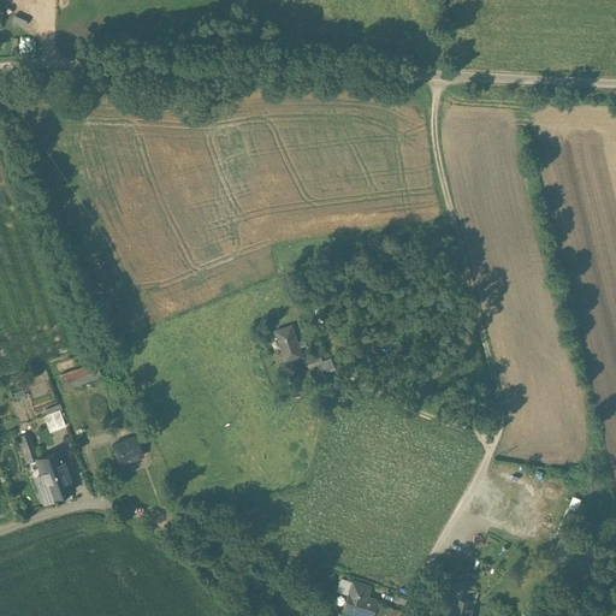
[(291,325),(274,331),(284,359),(300,354),(291,325)]
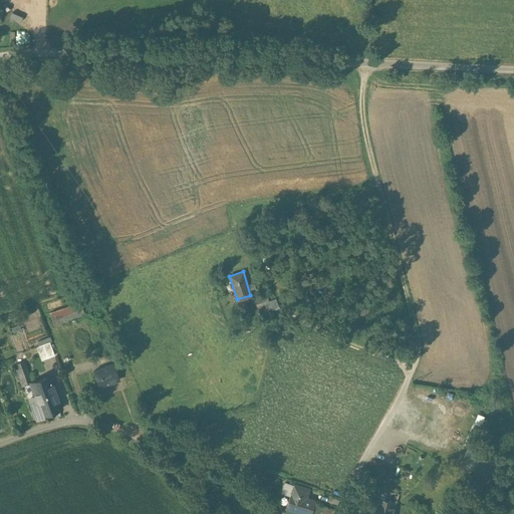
[(266,290),(252,294),(256,308),(270,303),(266,290)]
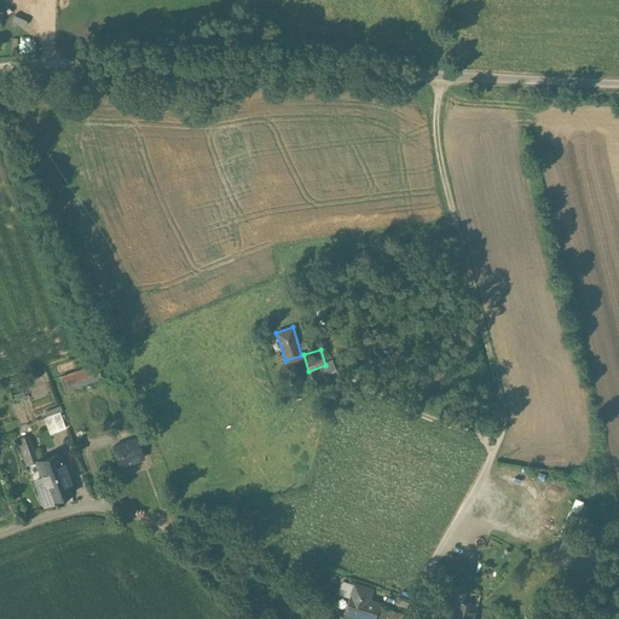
[(97,363),(61,375),(65,389),(102,376),(97,363)]
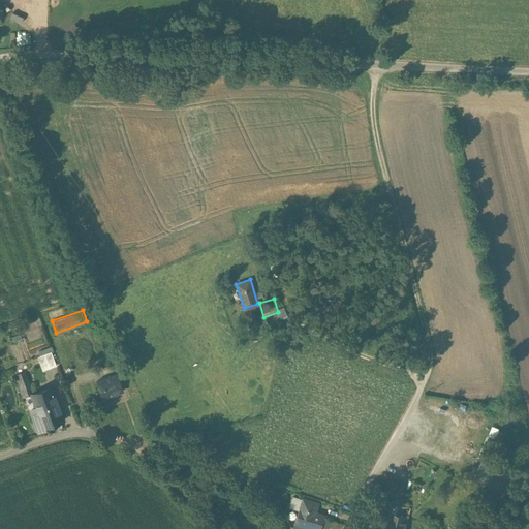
[(51,351),(39,355),(43,366),(55,362),(51,351)]
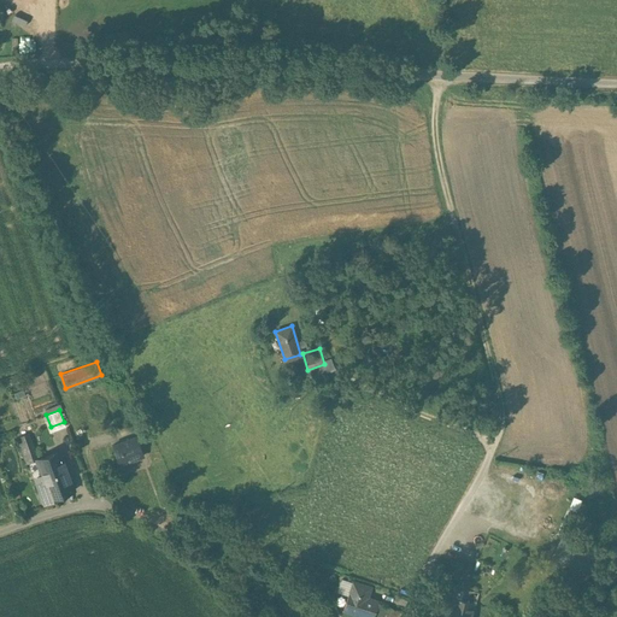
[(29,433),(17,438),(21,447),(31,442),(31,444),(33,442),(29,433)]
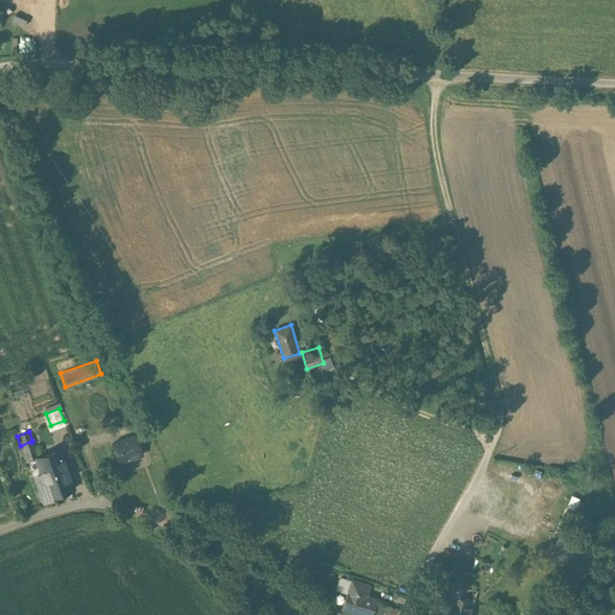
[(136,433),(112,441),(119,461),(126,458),(135,455),(143,452),(136,433)]
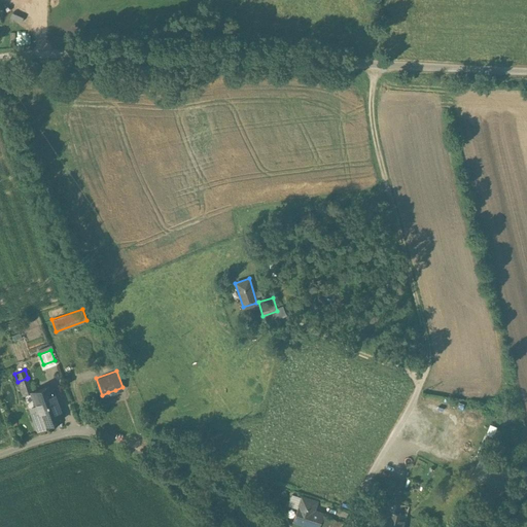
[(27,378),(18,382),(23,395),(31,392),(32,392),(32,391),(27,379),(27,378)]
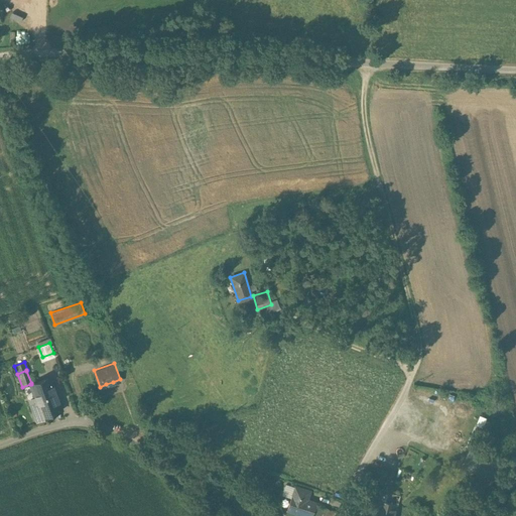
[(50,376),(31,383),(31,384),(30,384),(35,399),(39,408),(42,416),(62,409),(50,376)]
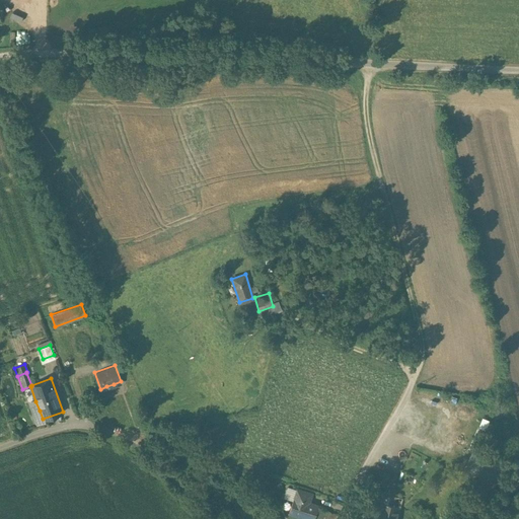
[(35,401),(30,403),(33,413),(40,411),(35,401)]
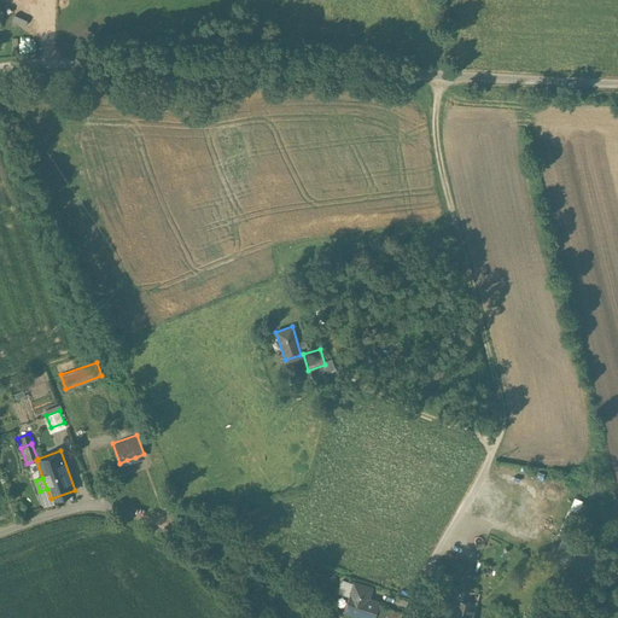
[(353,582),(342,578),(338,589),(349,593),(349,590),(353,582)]
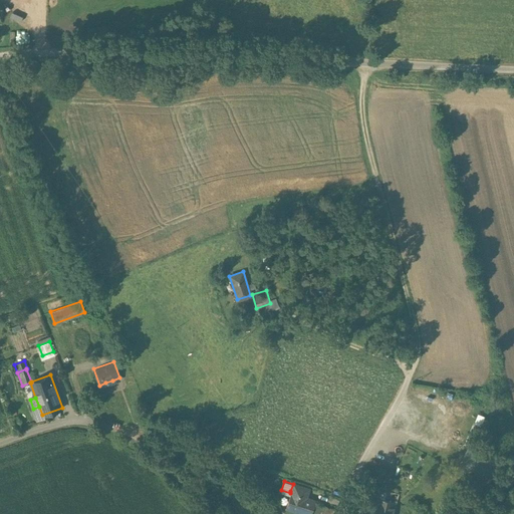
[(308,487),(293,482),(293,484),(290,491),(299,494),(299,496),(303,497),(303,495),(304,495),(305,491),(306,492),(308,487)]
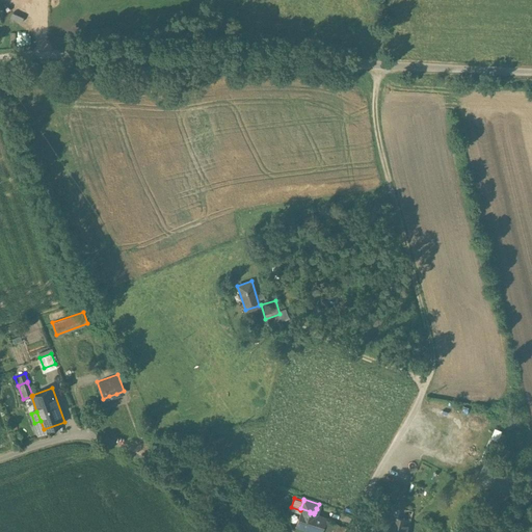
[(315,512),(314,512),(314,514),(310,513),(310,511),(300,508),(300,510),(295,524),(320,531),(325,515),(315,512)]
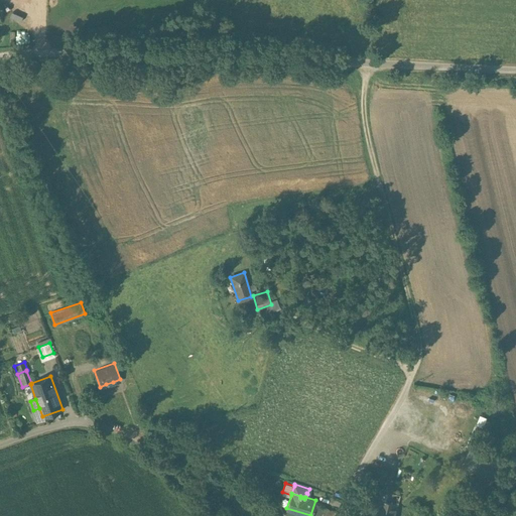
[(393,515),(397,503),(377,498),(372,515),(393,515)]
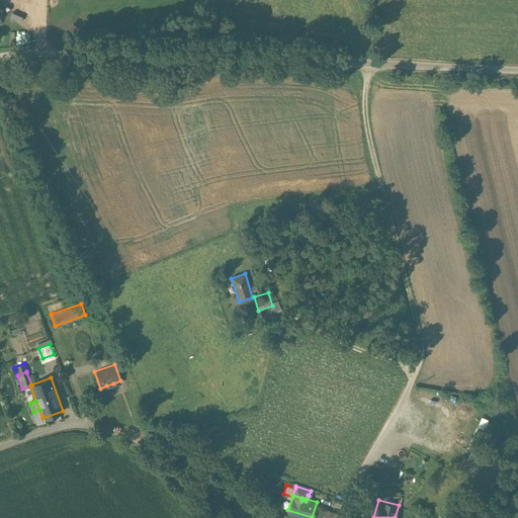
[(335,517),(337,512),(326,508),(323,517),(326,517),(335,517)]
